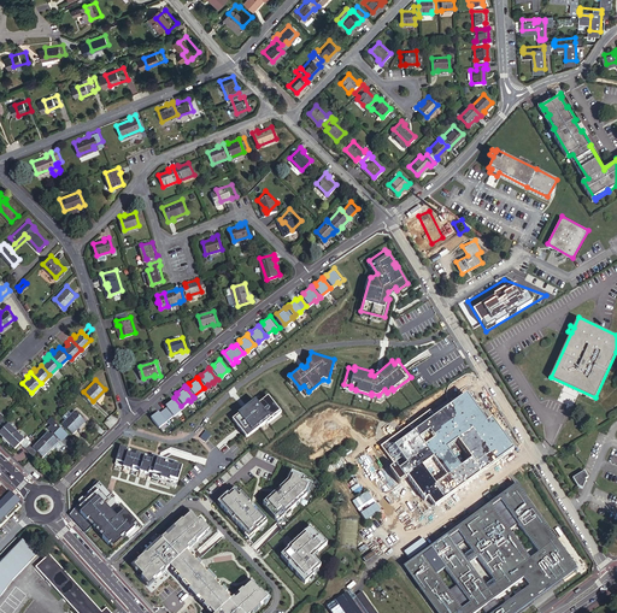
[(259,422),(260,423),(280,407),(268,393),(258,400),(256,396),(238,410),(239,411),(234,414),(247,430),(259,422)]
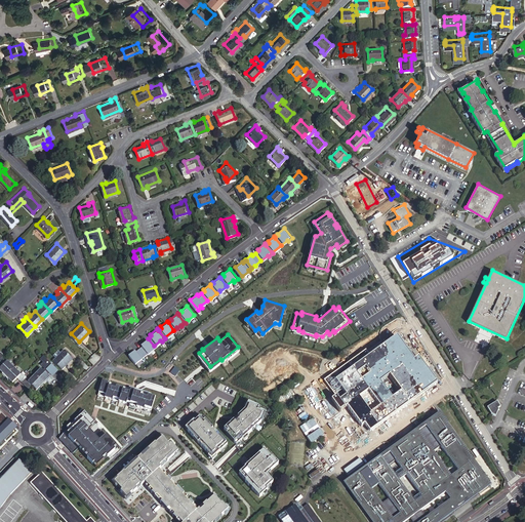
[(142,344),(138,346),(145,353),(148,351),(154,346),(148,338),(149,338),(148,336),(140,342),(142,344)]
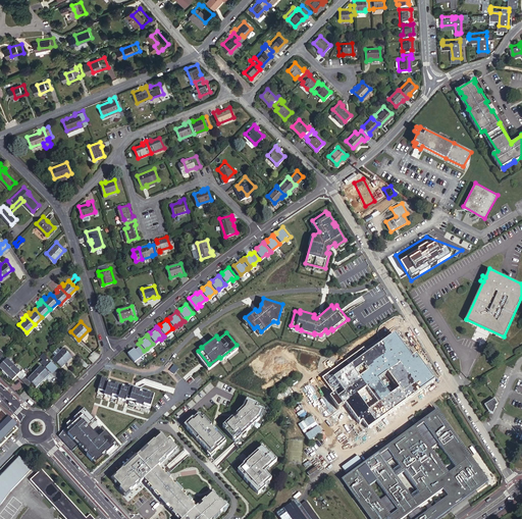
[(426,388),(394,341),(320,393),(356,443),(426,388)]
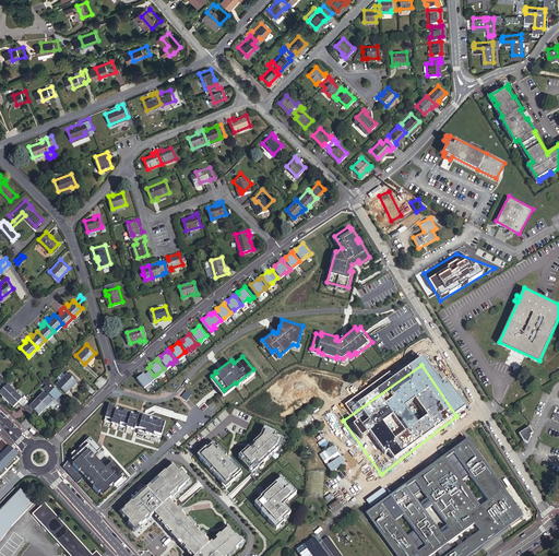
[(154,376),(147,368),(144,370),(143,369),(137,375),(144,385),(151,379),(151,378),(154,376)]
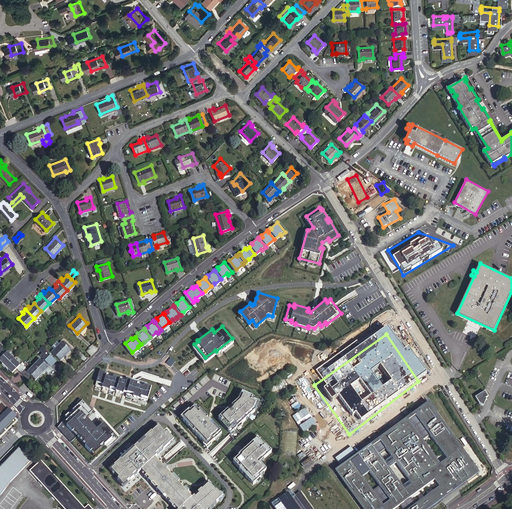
[(64,338),(53,349),(61,357),(72,346),(64,338)]
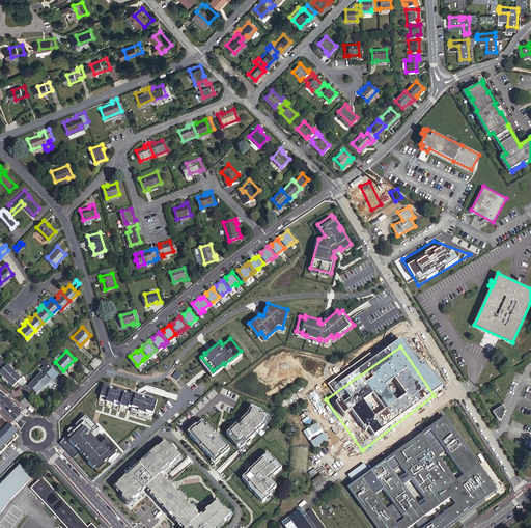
[(213,373),(224,364),(223,363),(213,370),(201,357),(200,358),(213,373)]
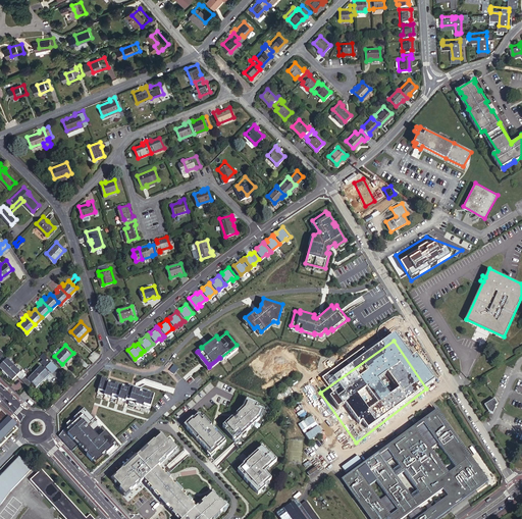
[(0,364),(3,367),(2,368),(5,371),(11,365),(14,362),(7,355),(6,356),(3,359),(0,362),(0,364)]
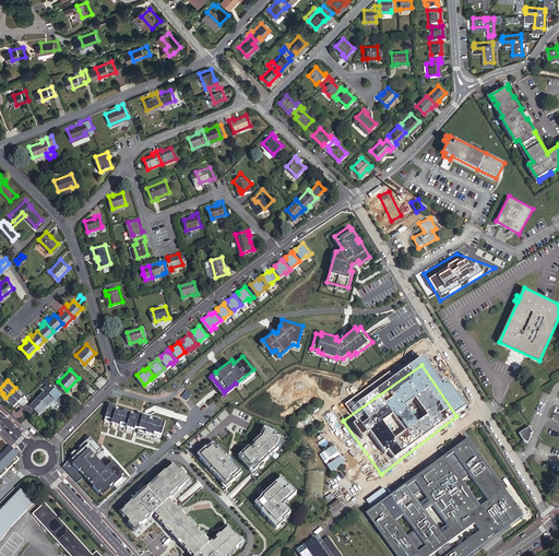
[(187,387),(181,392),(186,397),(191,391),(187,387)]
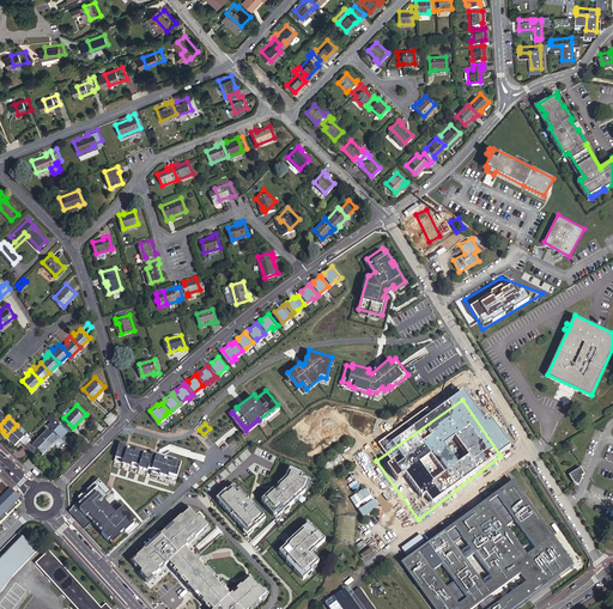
[(14,442),(19,437),(24,432),(17,425),(13,428),(6,436),(8,439),(11,438),(14,442)]
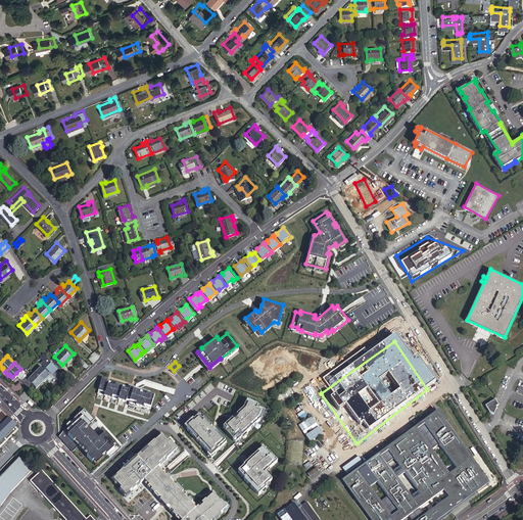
[(41,363),(35,370),(44,379),(47,376),(45,375),(49,371),(45,367),(42,364),(41,363)]
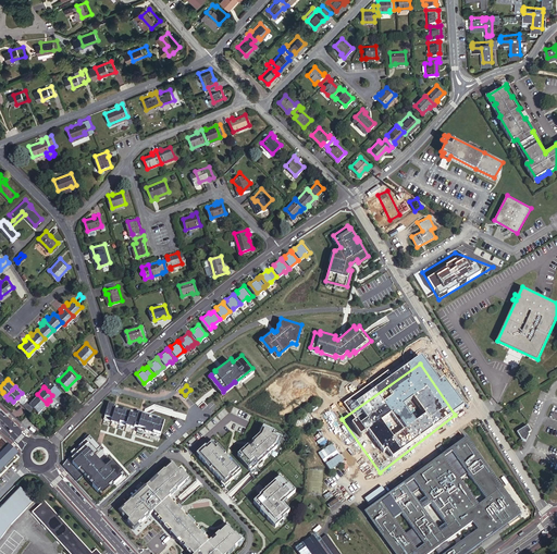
[(37,394),(31,399),(29,401),(34,405),(38,409),(42,406),(44,407),(47,404),(37,394)]
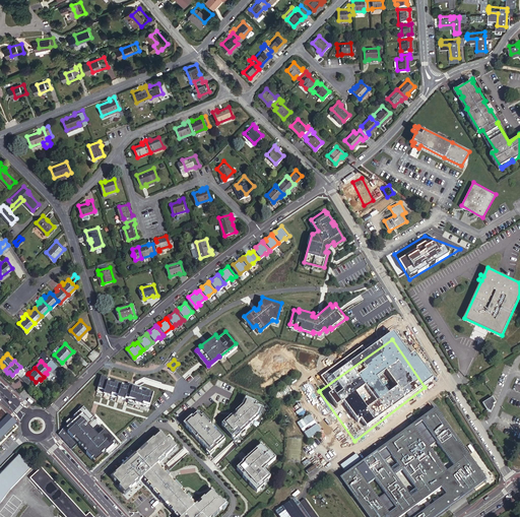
[(149,404),(153,389),(102,373),(96,388),(124,396),(125,395),(128,396),(128,397),(149,404)]
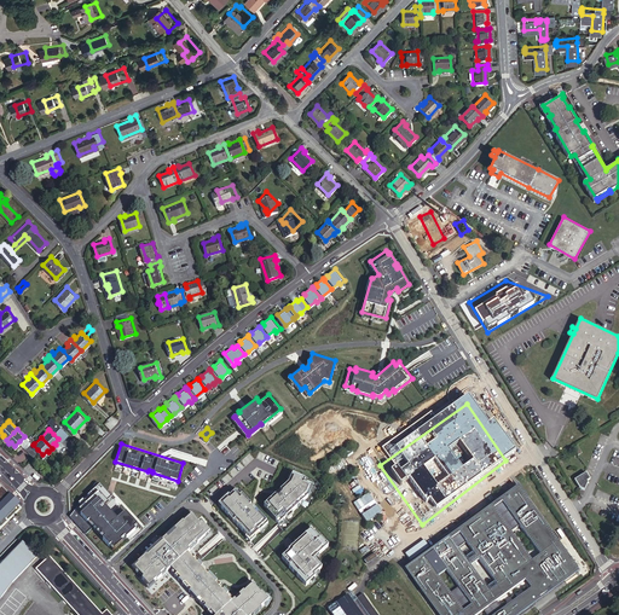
[(278,521),(307,493),(313,480),(293,471),(288,480),(282,486),(283,486),(276,493),(275,492),(264,503),(267,506),(266,508),(278,521)]
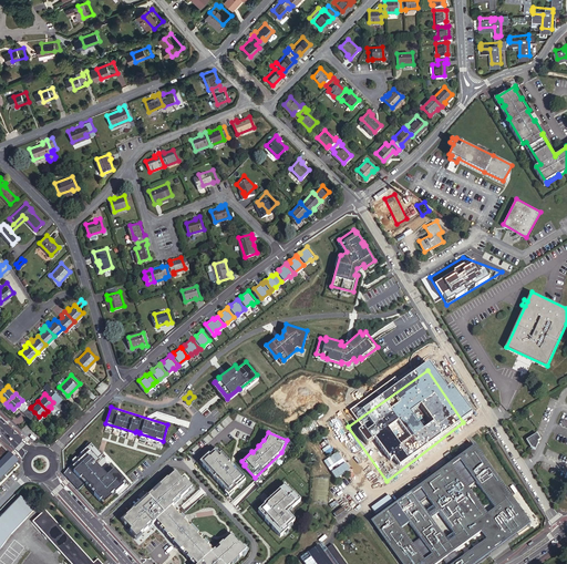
[(538,440),(542,438),(538,432),(527,438),(532,445),(536,448),(538,441),(538,440)]
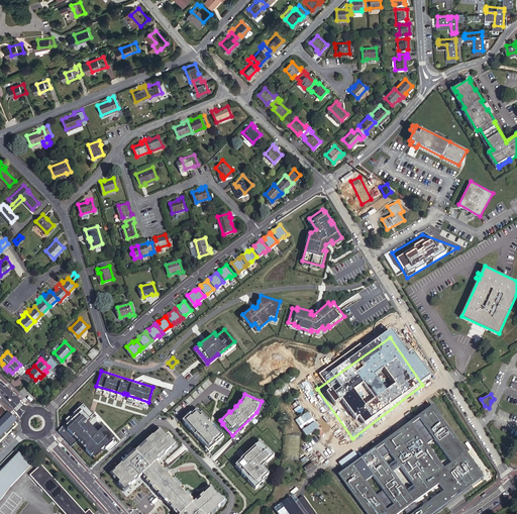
[(63,434),(71,442),(79,436),(87,445),(85,447),(91,453),(93,451),(96,454),(101,449),(100,447),(103,444),(105,446),(112,439),(111,437),(114,435),(104,424),(97,430),(87,419),(90,417),(89,415),(93,411),(83,401),(82,402),(80,400),(70,413),(65,417),(66,417),(60,425),(61,427),(62,428),(65,431),(63,434)]
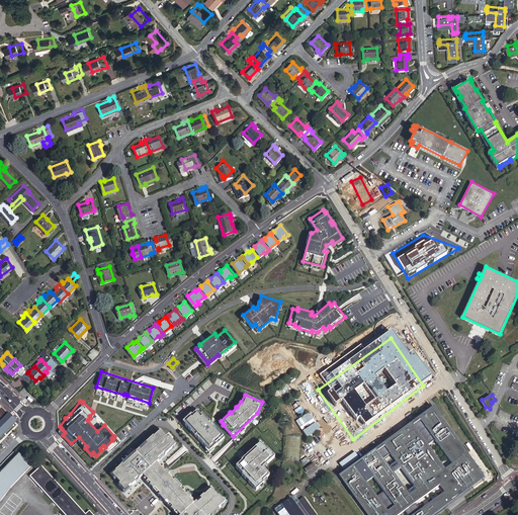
[(0,435),(16,419),(7,410),(0,403),(0,435)]
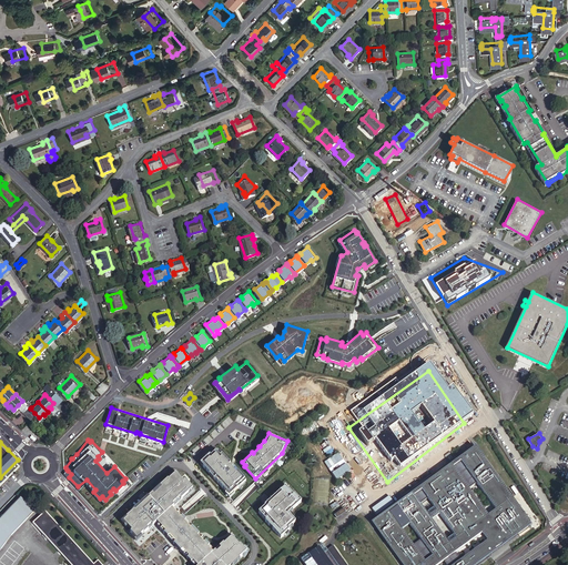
[(455,551),(482,532),(494,523),(505,538),(531,520),(476,443),(367,522),(398,564),(474,564),(490,553),(488,551),(489,550),(483,542),(460,557),(455,551)]
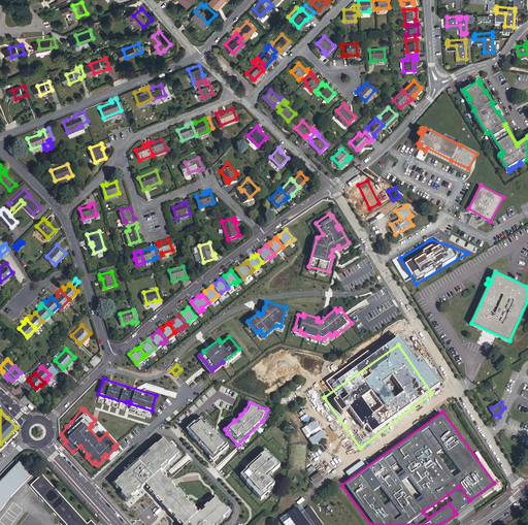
[(128,424),(136,427),(138,419),(143,420),(144,417),(132,414),(128,424)]
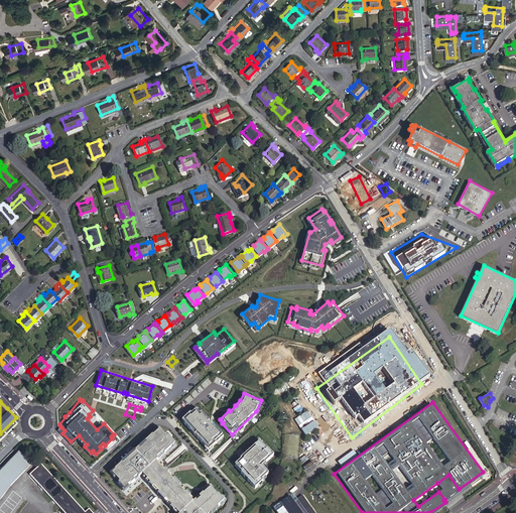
[(195,404),(179,418),(208,450),(224,435),(195,404)]
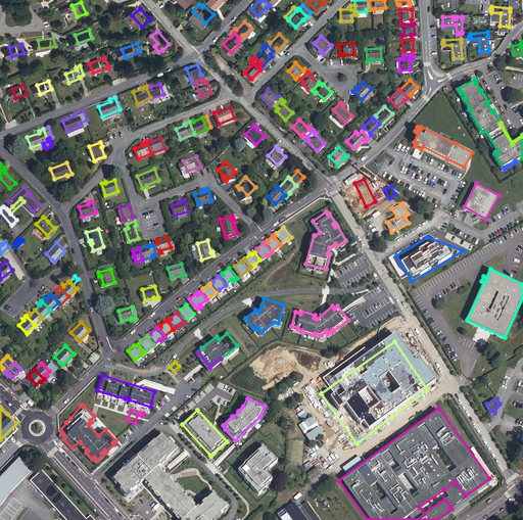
[(162,430),(111,476),(125,491),(143,474),(181,516),(176,519),(214,519),(231,505),(214,486),(197,502),(159,461),(176,445),(162,430)]
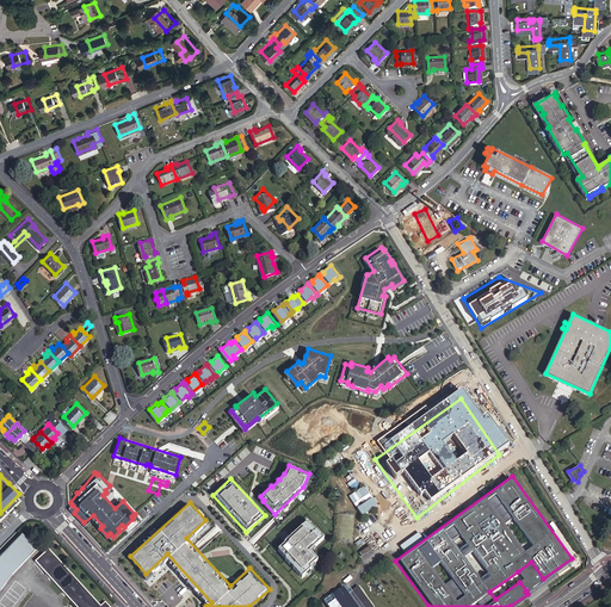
[(310,551),(326,536),(309,519),(277,550),(301,574),(318,558),(310,551)]
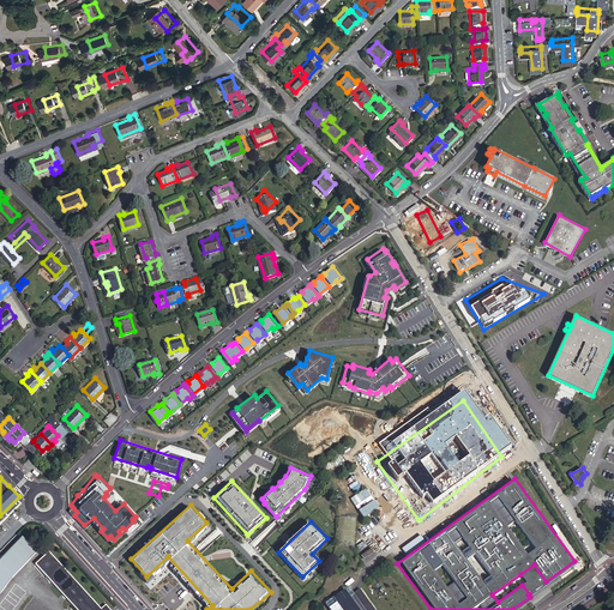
[(0,589),(4,585),(36,549),(22,533),(0,557),(0,589)]
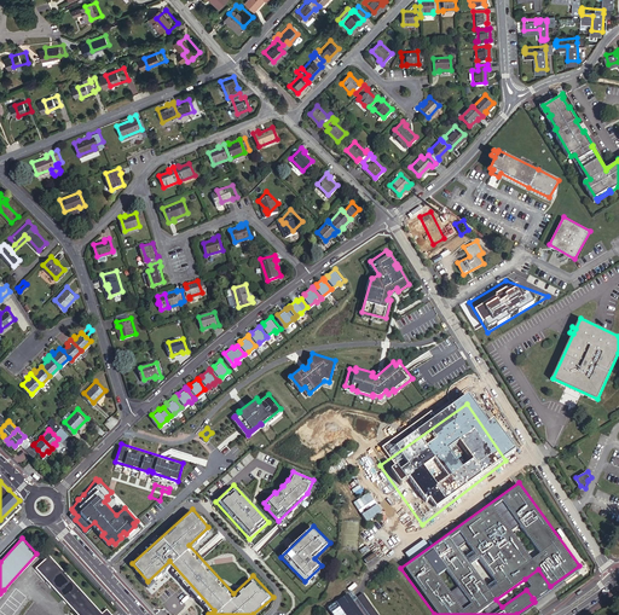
[(230,544),(223,550),(246,575),(253,569),(230,544)]
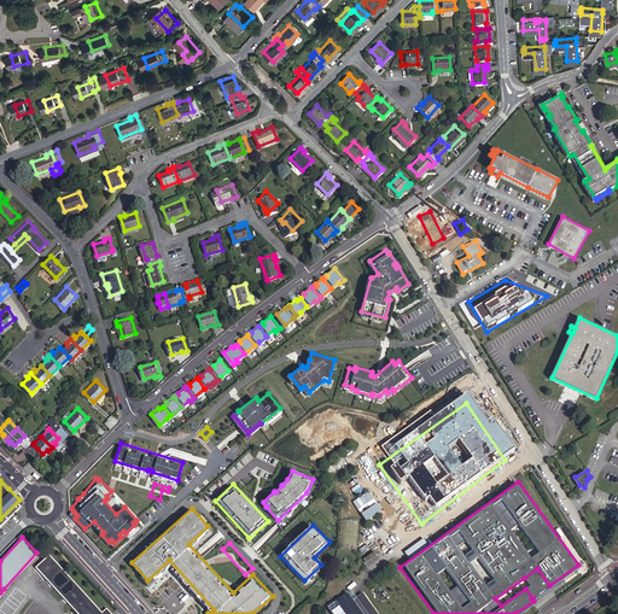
[(35,565),(80,613),(114,613),(106,606),(101,609),(48,553),(35,565)]
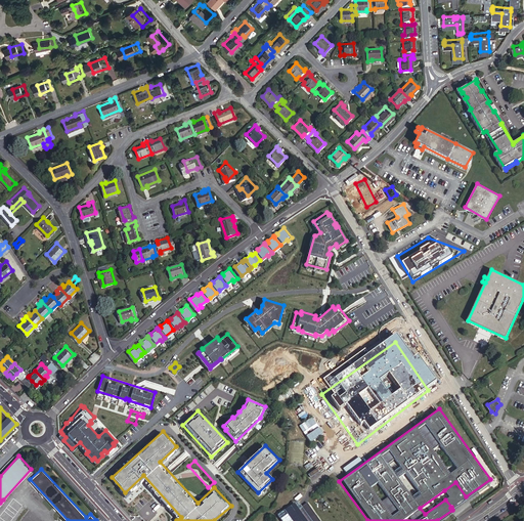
[(455,482),(444,490),(449,496),(445,500),(451,507),(450,508),(452,510),(491,482),(490,479),(466,496),(455,482)]
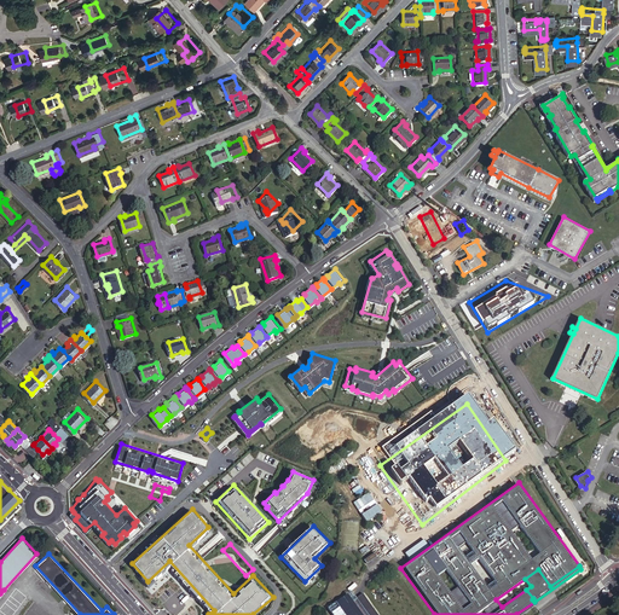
[(350,587),(327,604),(335,614),(369,614),(356,595),(350,587)]
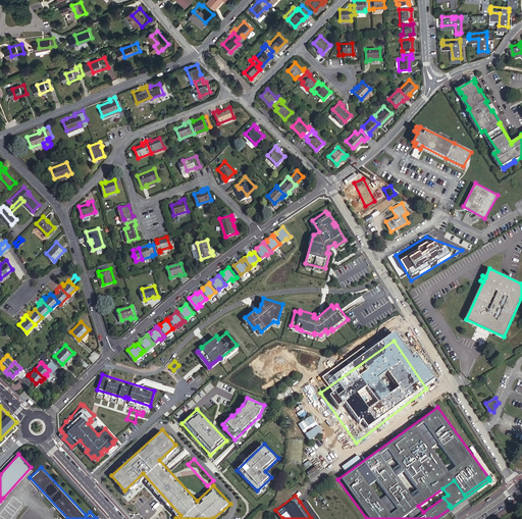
[(304,499),(300,502),(311,518),(317,518),(319,518),(304,499)]
